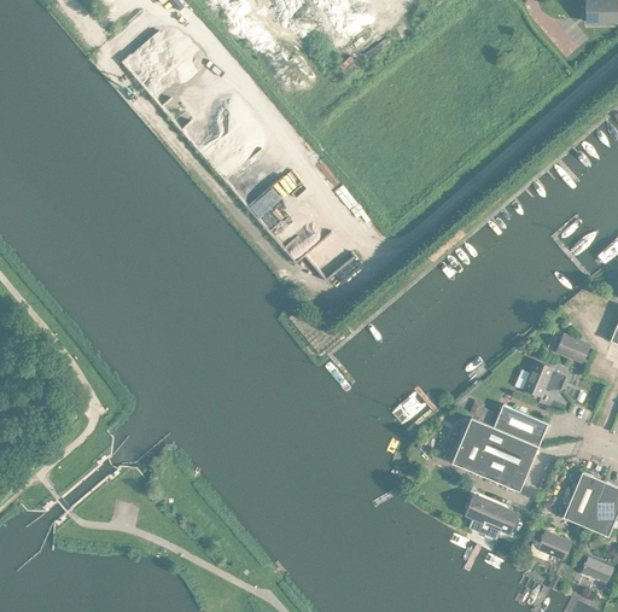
[(616,0),(586,0),(586,23),(617,23),(617,13),(616,13),(616,0)]
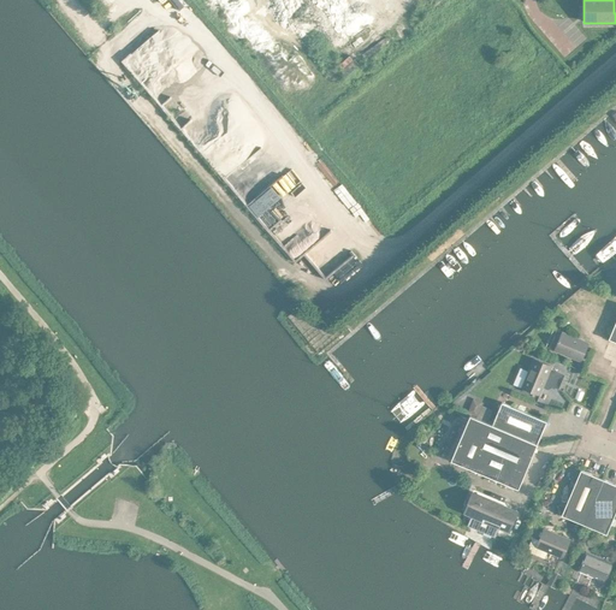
[(561,332),(554,350),(579,362),(587,343),(561,332)]
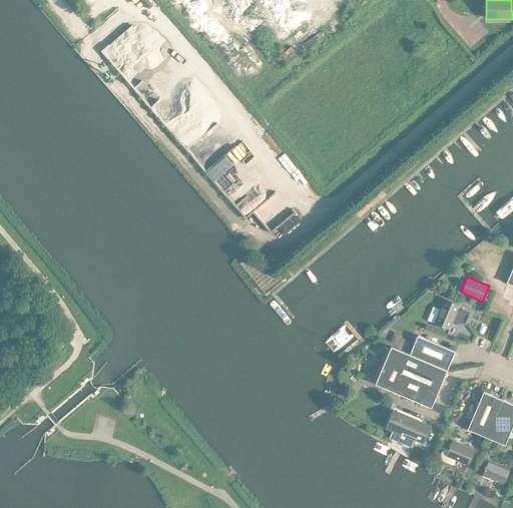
[(433,323),(448,330),(451,322),(456,325),(457,322),(464,325),(469,312),(458,308),(459,306),(443,299),(433,323)]
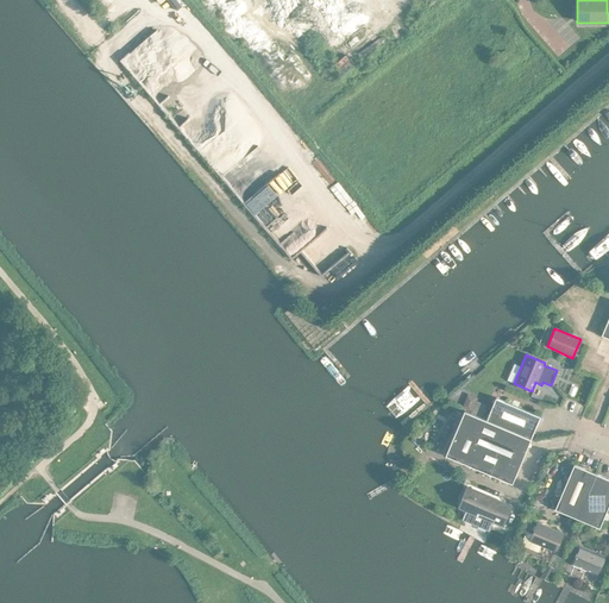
[(495,397),(485,420),(529,439),(539,416),(495,397)]
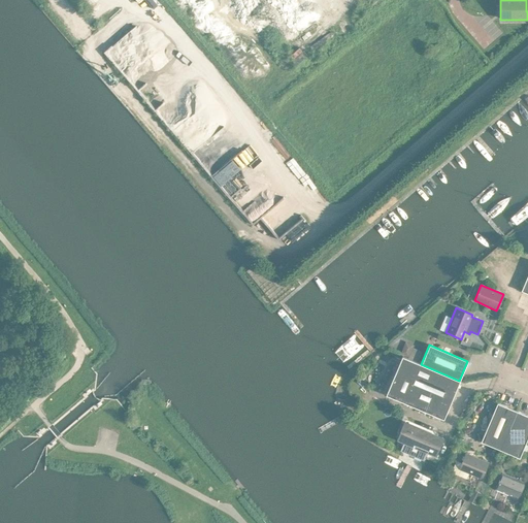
[(421,364),(401,356),(401,357),(386,395),(393,398),(443,419),(459,381),(421,364)]
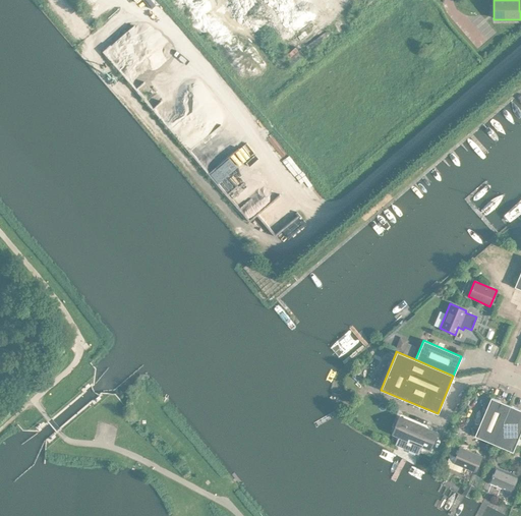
[(474,436),(493,444),(509,406),(489,398),(485,407),(486,407),(474,436)]
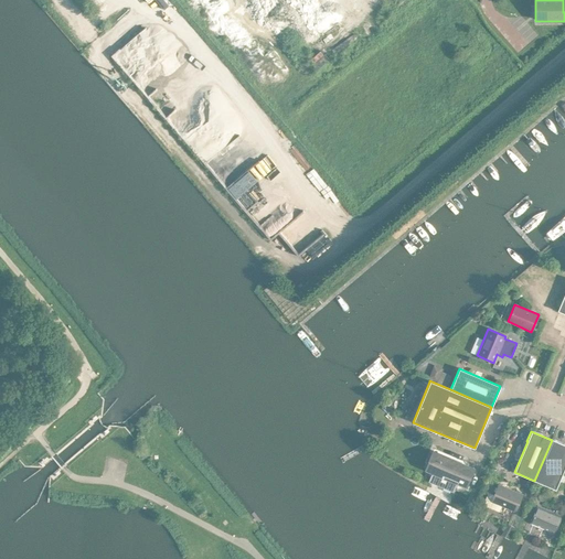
[(564,444),(552,440),(534,481),(555,490),(564,465),(564,444)]
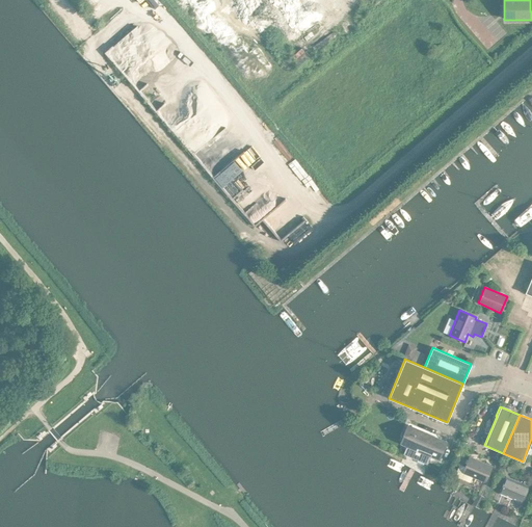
[(423,432),(413,456),(421,459),(433,465),(436,457),(446,460),(452,445),(423,432)]
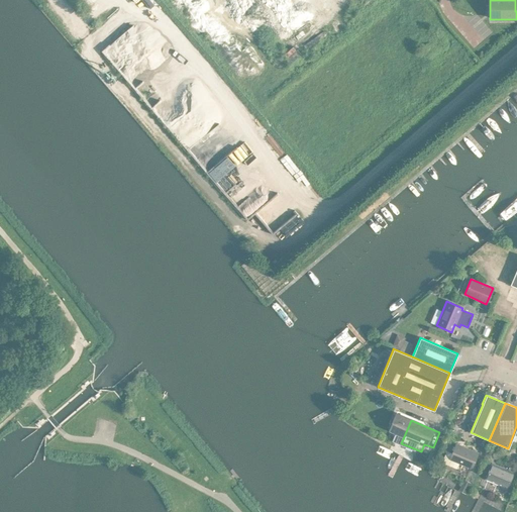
[(444,465),(455,469),(458,464),(471,469),(477,453),(454,444),(451,453),(445,451),(442,459),(444,465)]
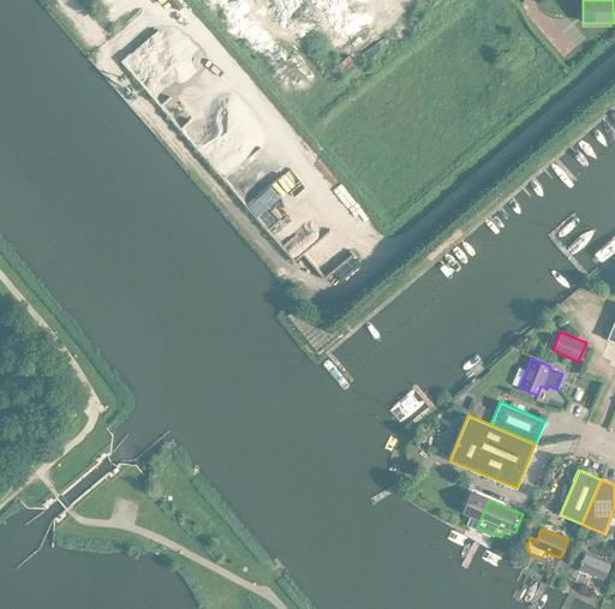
[(577,569),(602,580),(610,562),(584,551),(577,569)]
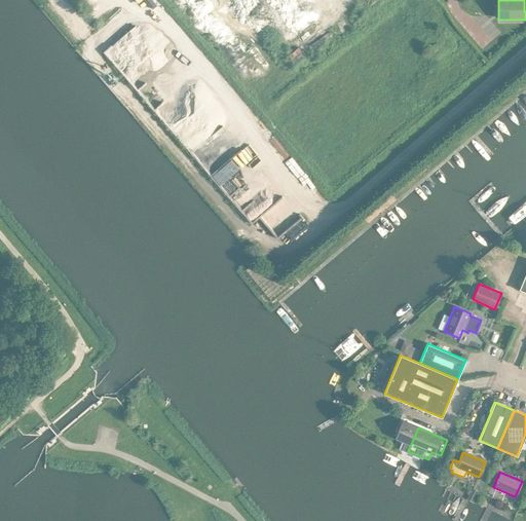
[(471,488),(465,499),(473,503),(478,492),(471,488)]
